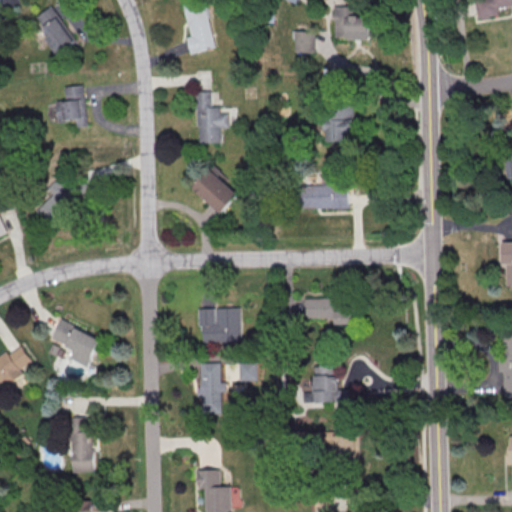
[(216,48),(206,0),(199,0),(185,3),(192,35),(188,36),(191,53),(216,48)]
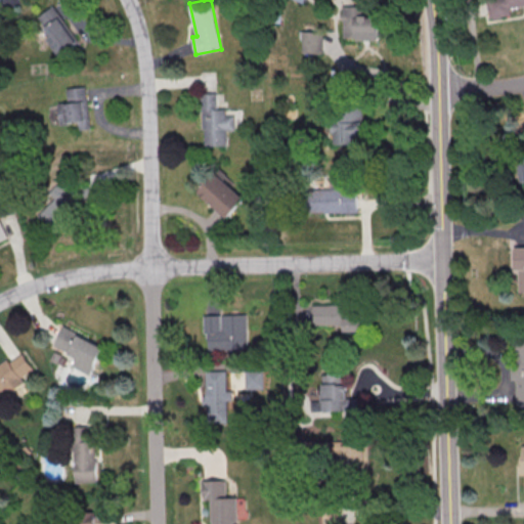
[(523,0),(523,5),(511,8),(512,15),(491,18),(488,0),(523,0)]
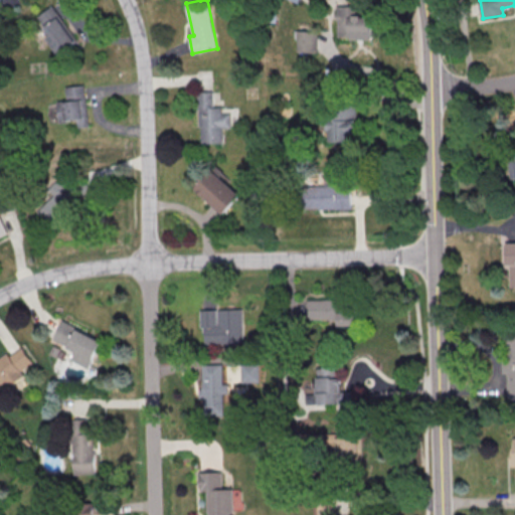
[(47,37),(58,54),(77,41),(53,6),(38,16),(51,35),(47,37)]
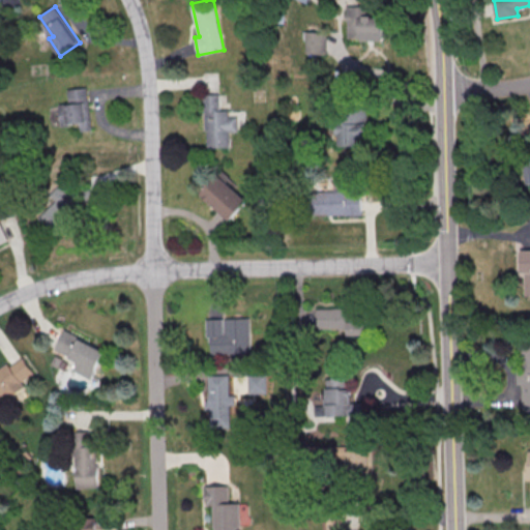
[(349,39),(384,38),(384,16),(369,17),(369,6),(348,6),(349,39)]
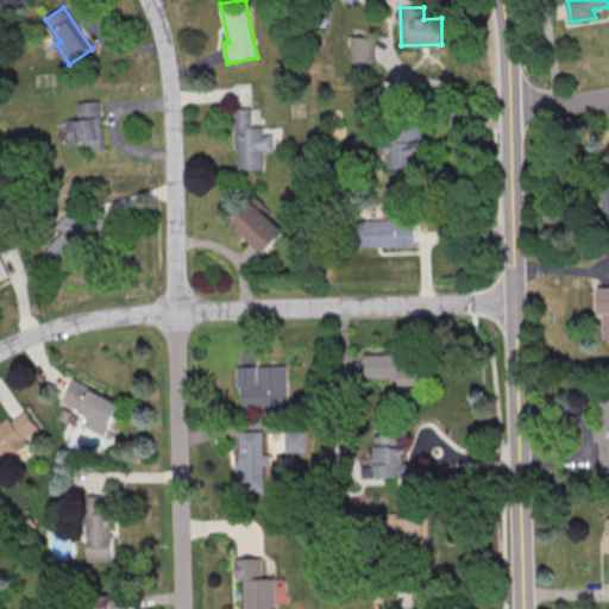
[(375,62),(375,36),(351,36),(351,61),(375,62)]
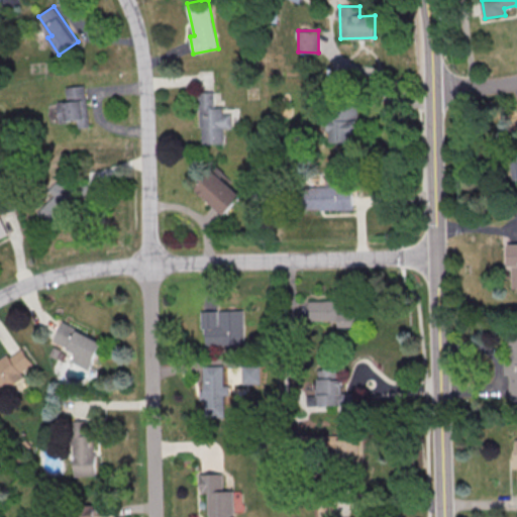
[(67,101),(57,101),(59,122),(77,120),(78,128),(89,127),(85,85),(65,87),(67,101)]
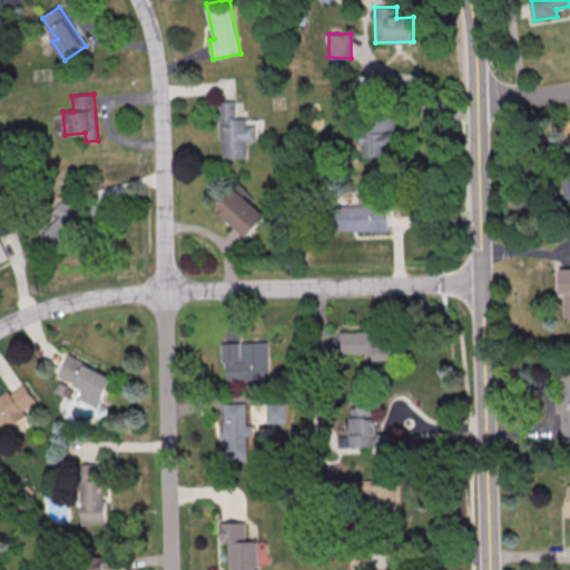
[(247,158),(247,141),(255,141),(255,126),(246,126),(246,117),(235,117),(235,101),(219,101),(220,158),(247,158)]
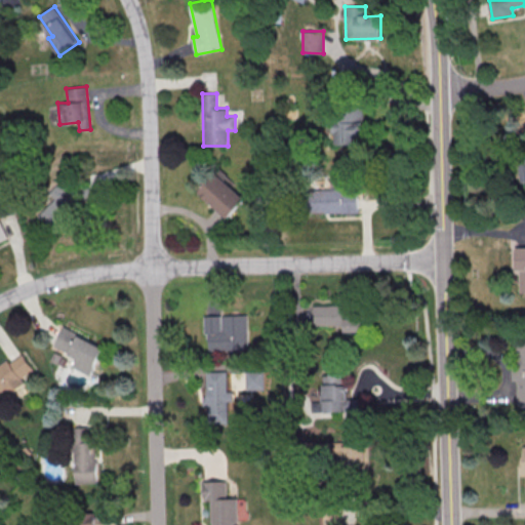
[(362,144),(362,110),(333,110),(334,144),(362,144)]
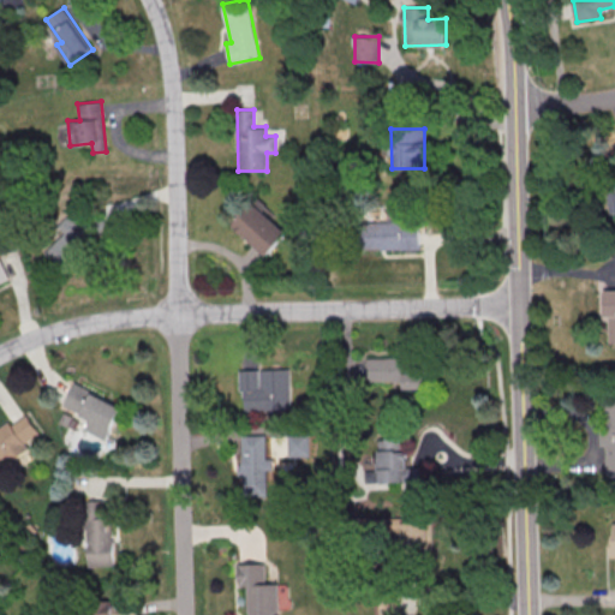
[(285,234),(251,202),(231,224),(264,256),(285,234)]
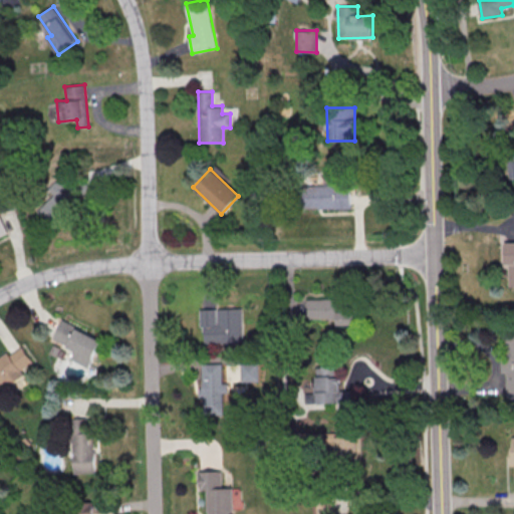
[(51,195),(37,211),(51,224),(78,196),(58,177),(46,190),(51,195)]
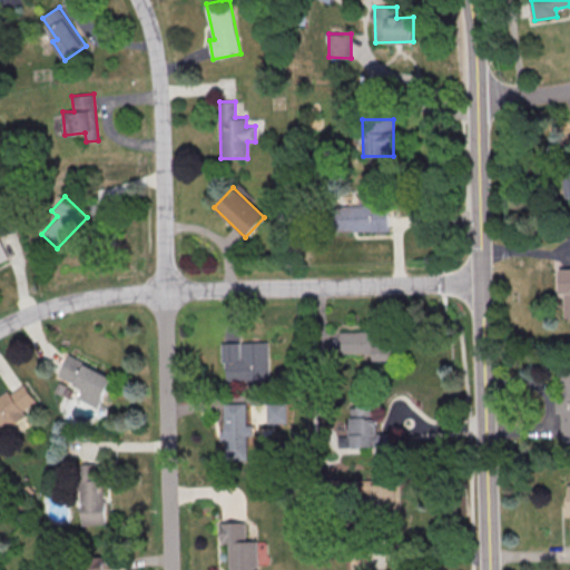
[(389,229),(387,204),(340,206),(341,232),(389,229)]
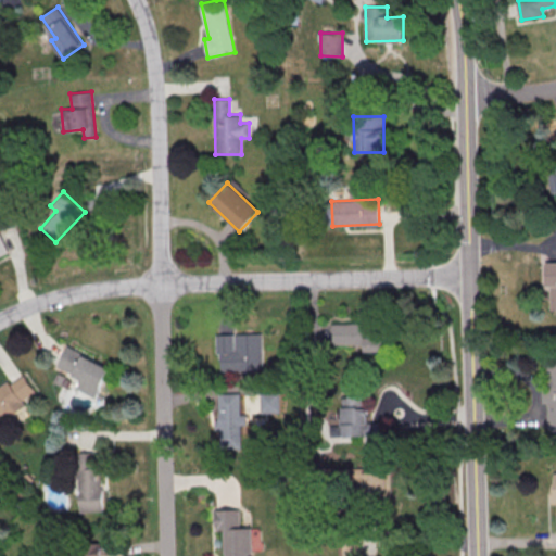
[(555,261),(546,262),(546,287),(550,287),(551,310),(555,308),(555,261)]
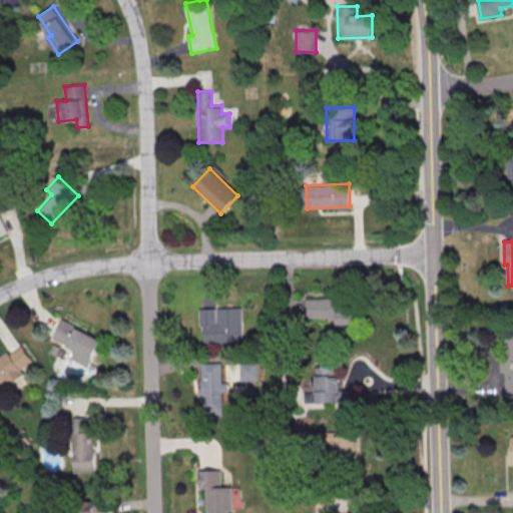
[(355,325),(355,299),(307,299),(307,318),(337,318),(337,325),(355,325)]
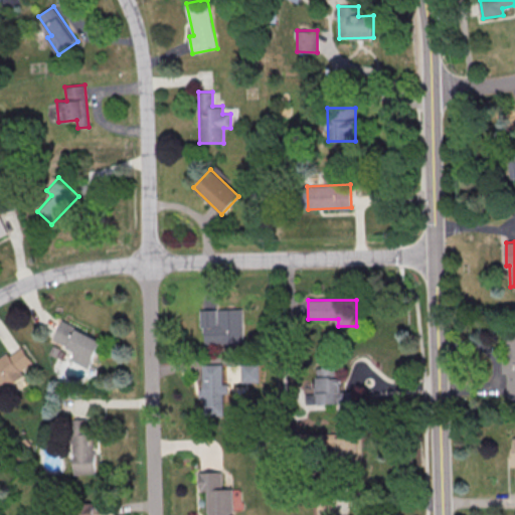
[(199,311),(242,309),(243,344),(204,345),(204,328),(200,328),(199,311)]
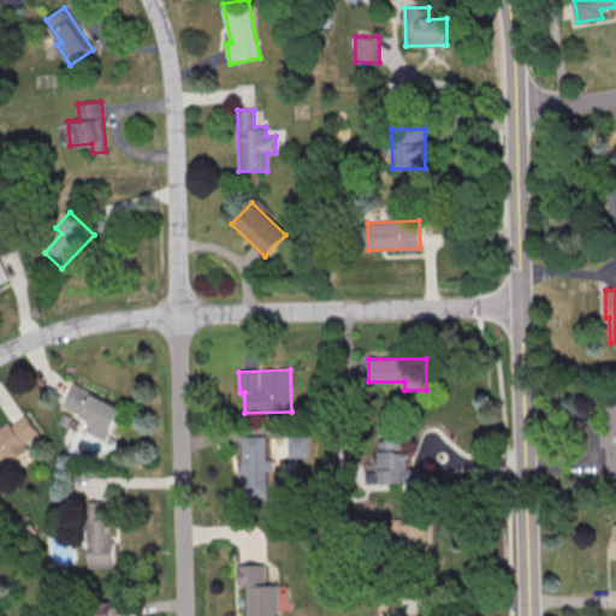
[(75,385),(123,409),(106,442),(84,432),(89,421),(64,408),(75,385)]
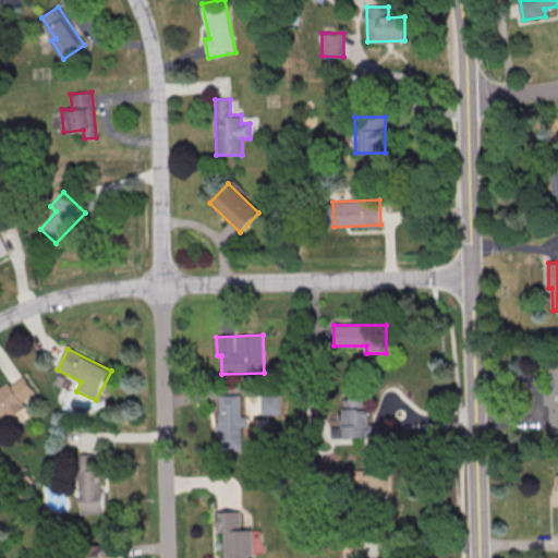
[(550,432),(557,431),(557,361),(548,361),(548,389),(544,389),(544,404),(549,404),(550,432)]
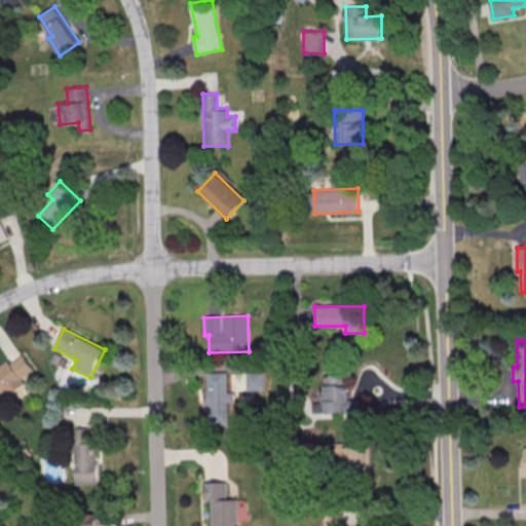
[(34,370),(23,354),(9,363),(8,361),(0,366),(0,398),(24,382),(21,378),(34,370)]
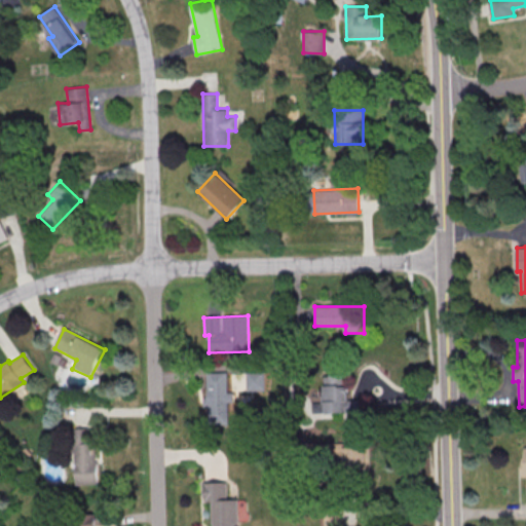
[(265,389),(265,371),(247,372),(247,390),(265,389)]
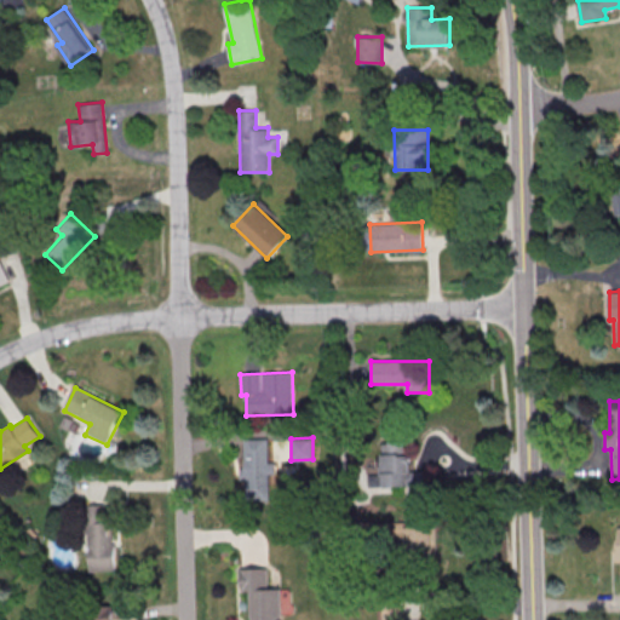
[(244,440),(269,440),(270,500),(245,500),(244,440)]
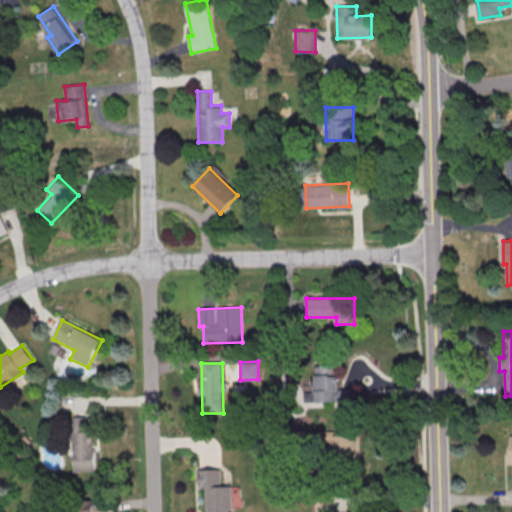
[(340,401),(340,405),(350,406),(350,389),(338,389),(338,365),(315,364),(314,392),(305,392),(305,401),(340,401)]
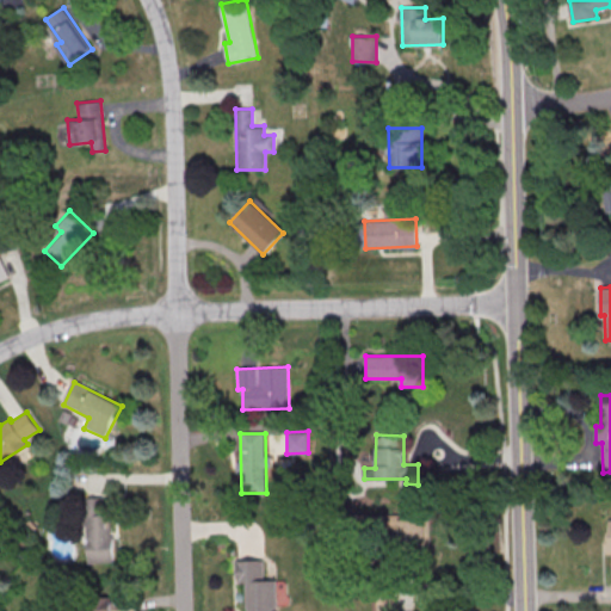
[(111,561),(109,497),(84,498),(84,508),(85,508),(86,562),(111,561)]
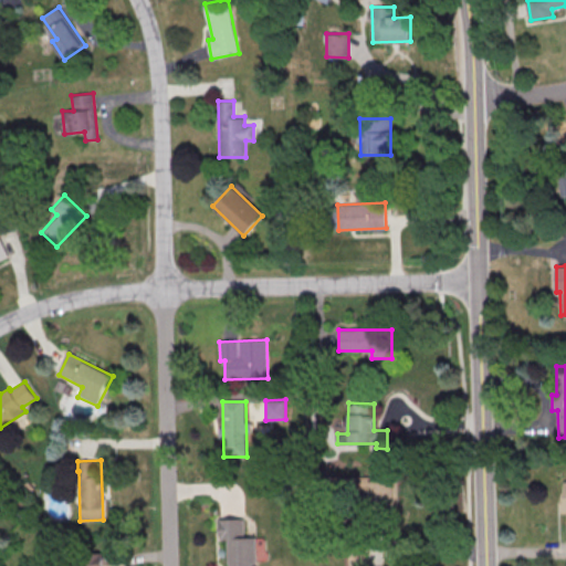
[(399,477),(360,478),(360,488),(370,488),(371,504),(399,503),(399,477)]
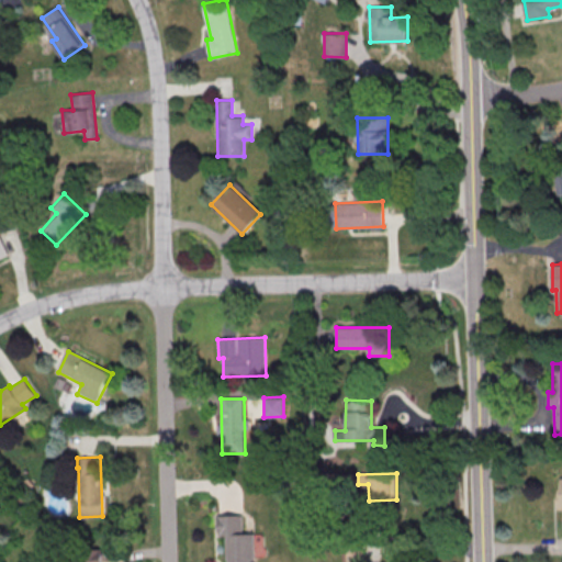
[(225,561),(225,537),(220,537),(218,517),(242,517),(243,537),(255,536),(255,561),(225,561)]
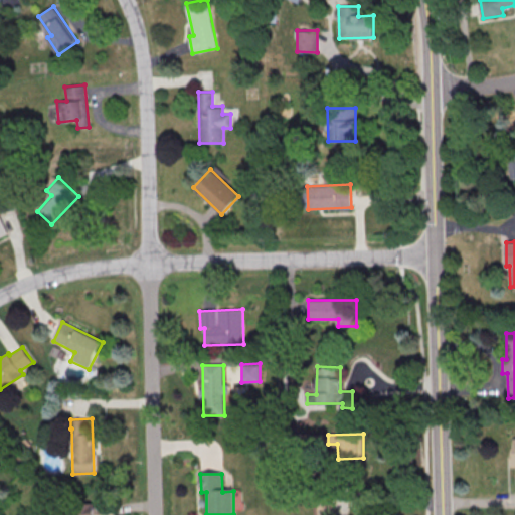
[(72,514),(96,514),(96,513),(99,513),(99,503),(73,503),(72,514)]
